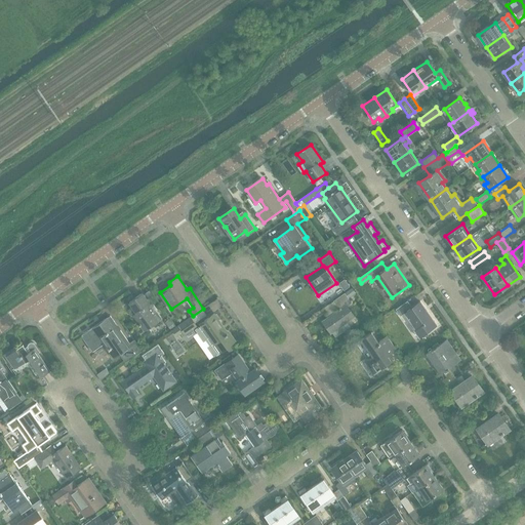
[(355,317),(347,306),(352,303),(349,298),(356,292),(353,288),(324,308),(330,316),(323,321),(331,332),(332,332),(335,336),(351,326),(348,321),(355,317)]
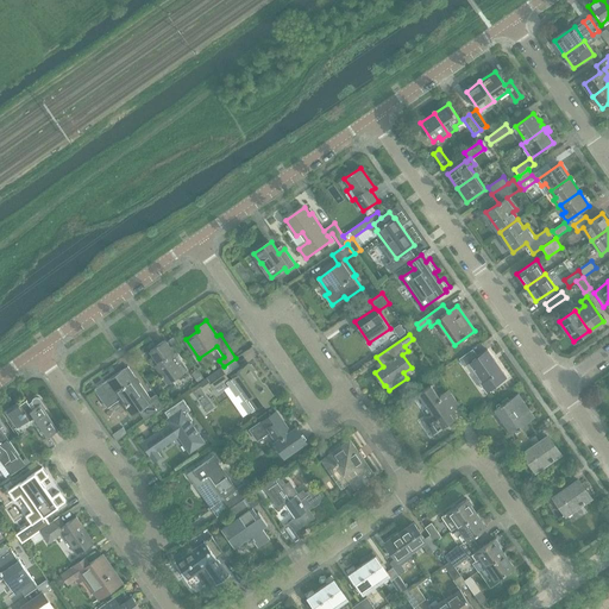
[(176,351),(175,352),(165,339),(150,350),(162,366),(158,369),(168,383),(188,369),(176,351)]
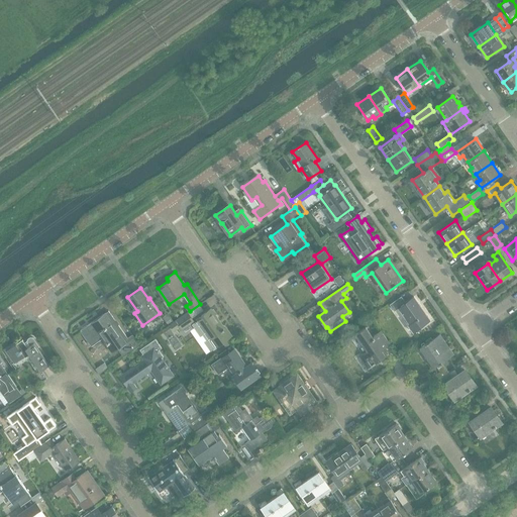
[(401,296),(390,305),(394,311),(398,308),(410,325),(414,322),(419,328),(430,321),(413,297),(405,302),(401,296)]
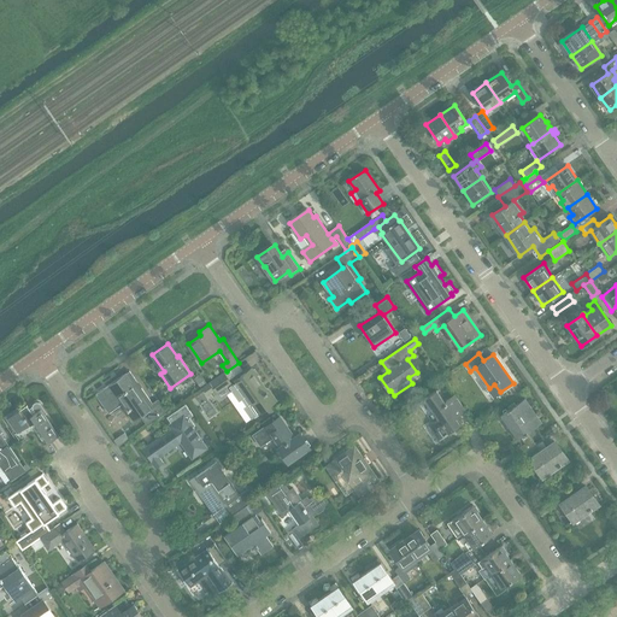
[(251,419),(259,413),(277,400),(270,389),(269,391),(253,368),(235,380),(236,381),(229,387),(231,392),(225,397),(233,405),(235,404),(241,411),(238,413),(245,423),(251,418),(251,419)]
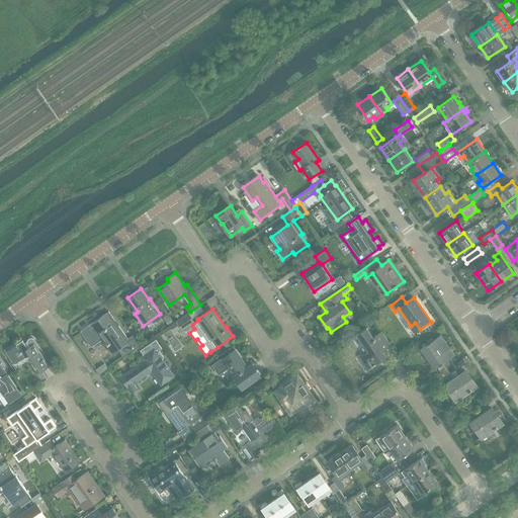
[(112,354),(113,353),(118,349),(124,357),(141,346),(133,336),(127,339),(108,312),(81,331),(92,346),(102,339),(112,354)]
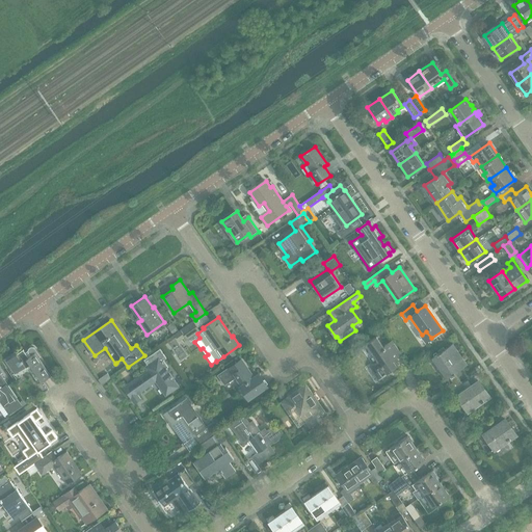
[(194,321),(174,335),(179,342),(183,339),(188,346),(194,342),(194,341),(198,338),(195,334),(201,329),(194,321)]
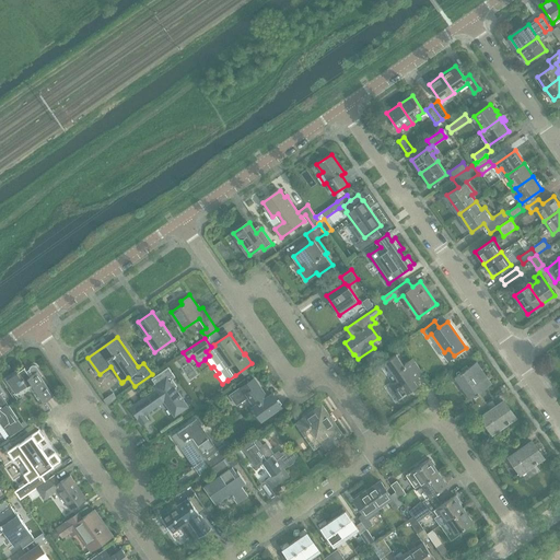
[(182,340),(176,343),(182,351),(187,348),(182,340)]
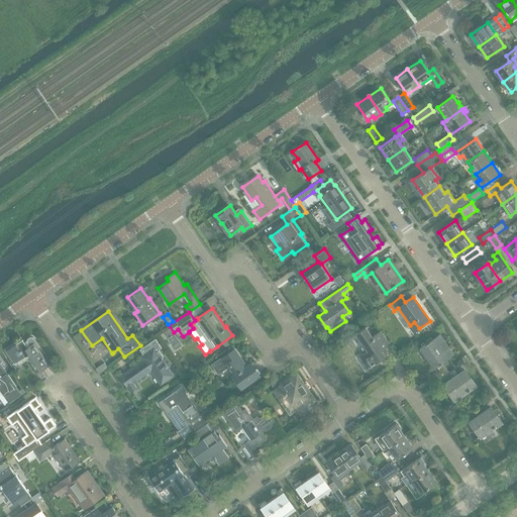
[(368,369),(380,359),(386,355),(382,350),(390,344),(381,331),(373,336),(366,327),(355,334),(368,351),(359,356),(368,369)]
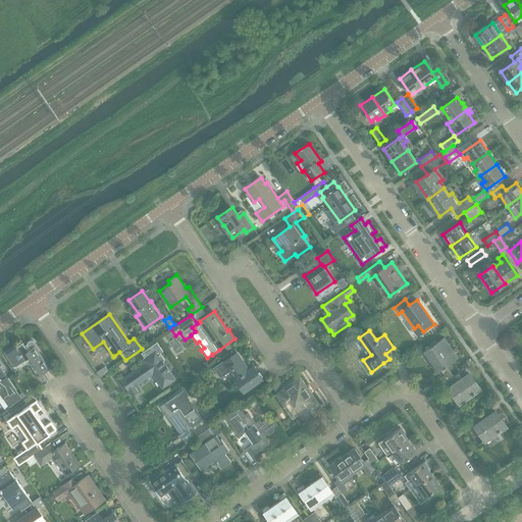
[(441,385),(454,377),(447,366),(458,358),(445,337),(436,343),(435,341),(429,345),(431,346),(423,351),(438,372),(440,370),(445,375),(436,380),(440,386),(441,385)]
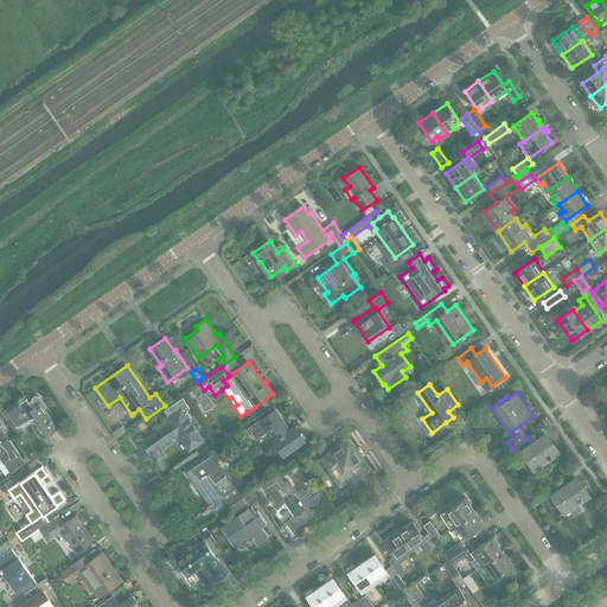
[(24,432),(19,425),(29,417),(30,420),(36,416),(49,435),(59,428),(45,408),(48,406),(42,397),(40,396),(38,395),(37,395),(36,395),(34,396),(33,397),(32,398),(32,400),(32,401),(33,403),(36,407),(33,408),(27,398),(8,411),(18,425),(14,428),(19,435),(24,432)]
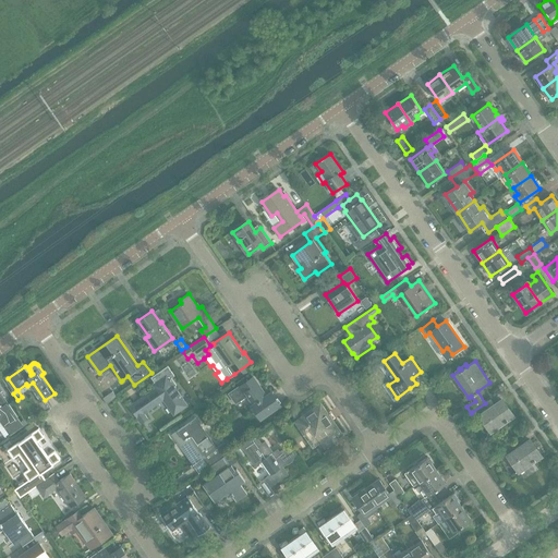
[(446,379),(452,375),(449,370),(443,374),(446,379)]
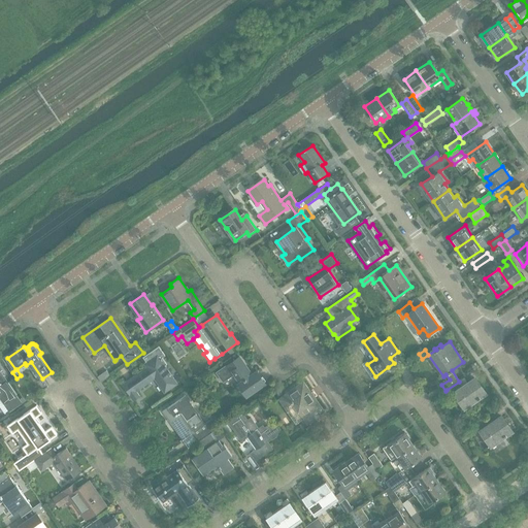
[(177,384),(166,367),(158,355),(144,364),(147,367),(123,385),(134,400),(140,396),(136,392),(157,377),(167,392),(177,384)]
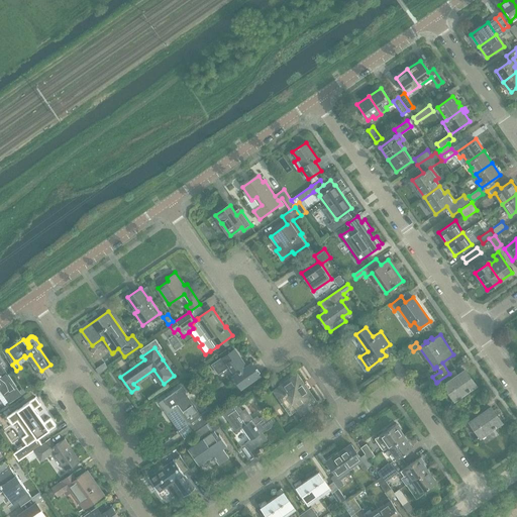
[(218,375),(228,368),(230,367),(235,375),(234,376),(242,388),(260,376),(251,364),(247,367),(235,349),(222,358),(221,357),(211,365),(218,375)]
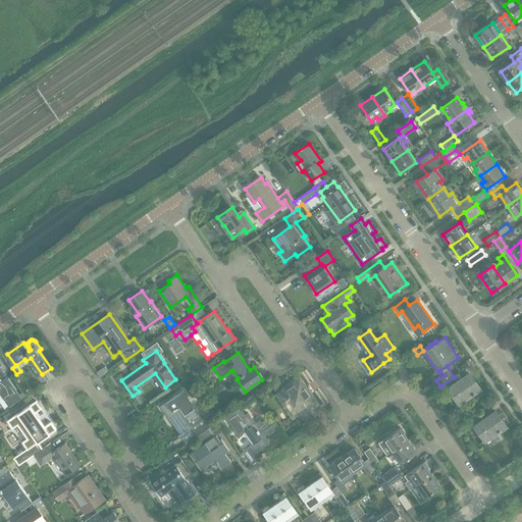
[(0,366),(0,393),(5,400),(17,392),(0,366)]
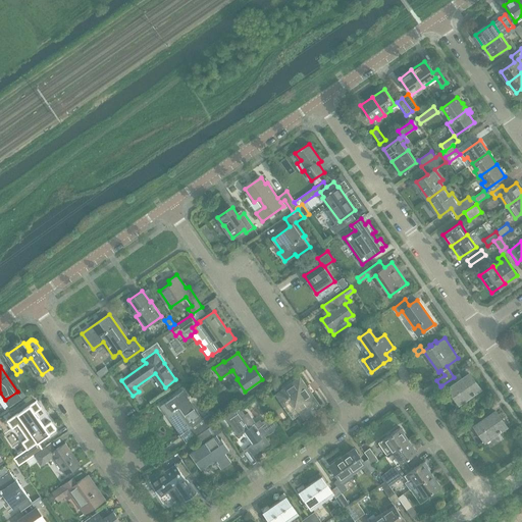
[(106,366),(97,372),(100,377),(109,371),(106,366)]
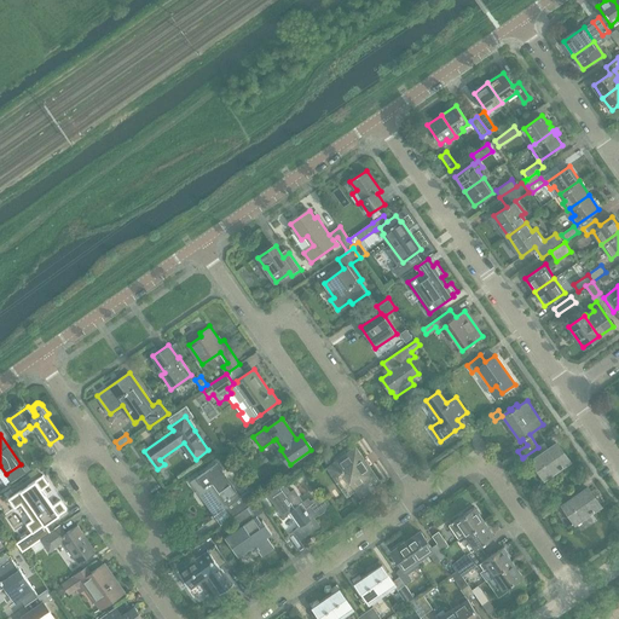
[(556,444),(549,449),(545,443),(539,446),(538,447),(524,457),(530,466),(533,463),(544,479),(559,468),(560,469),(570,462),(556,444)]
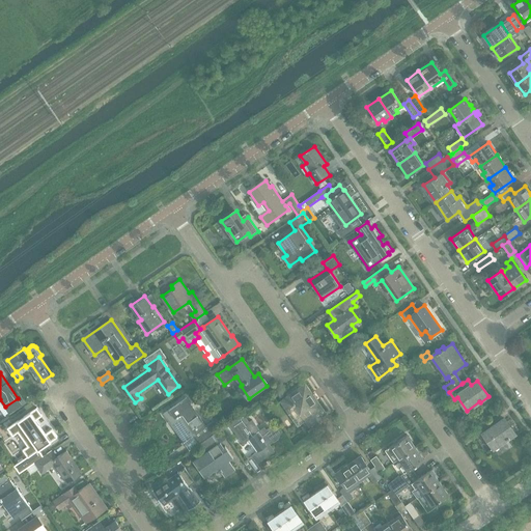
[(324,417),(322,415),(326,412),(306,384),(285,397),(280,390),(276,393),(281,400),(289,413),(296,408),(305,421),(309,427),(324,417)]
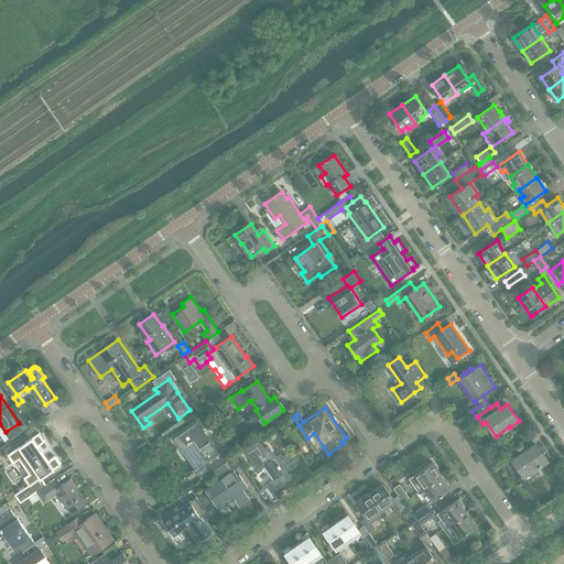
[(235,456),(228,446),(219,452),(198,422),(174,440),(195,470),(206,463),(212,473),(235,456)]
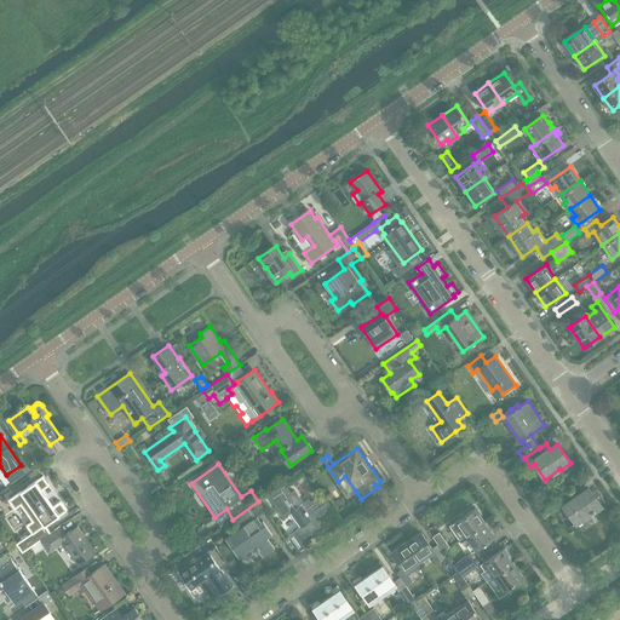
[(44,488),(50,484),(44,476),(10,500),(16,507),(22,504),(33,521),(28,526),(33,533),(17,545),(23,554),(41,540),(47,535),(42,528),(67,510),(62,501),(56,506),(44,488)]
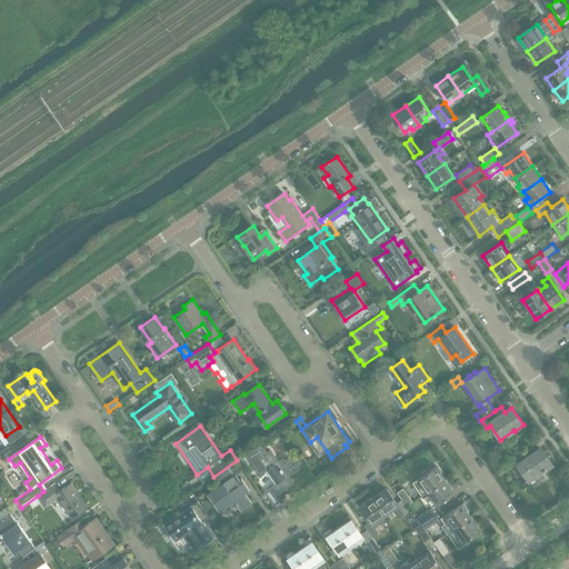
[(270,450),(267,452),(261,443),(246,455),(260,475),(268,470),(277,483),(263,492),(267,497),(263,498),(268,503),(270,502),(273,507),(280,502),(275,496),(293,482),(289,476),(302,466),(296,457),(291,460),(290,458),(286,461),(283,459),(279,462),(270,450)]
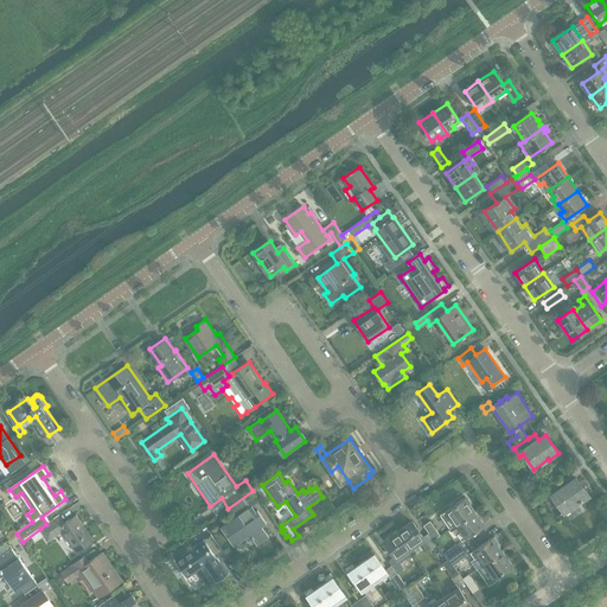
[(576,479),(569,484),(564,478),(544,492),(550,500),(554,498),(564,512),(579,503),(580,503),(588,497),(576,479)]
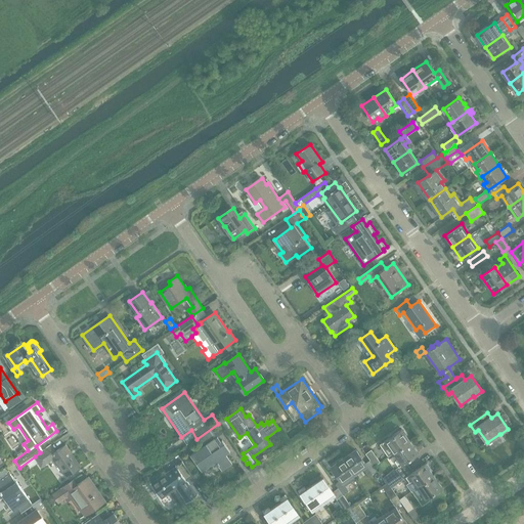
[(221,440),(218,436),(224,432),(218,424),(197,439),(198,439),(199,438),(205,446),(191,455),(202,471),(210,466),(216,475),(232,463),(226,454),(230,451),(223,439),(221,440)]
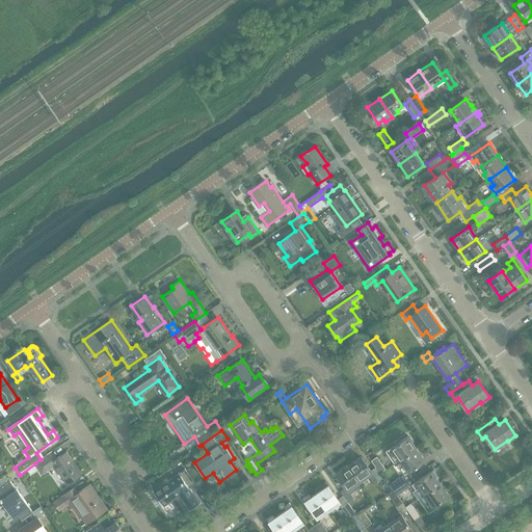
[(399,460),(416,449),(407,436),(387,450),(391,456),(395,454),(399,460)]
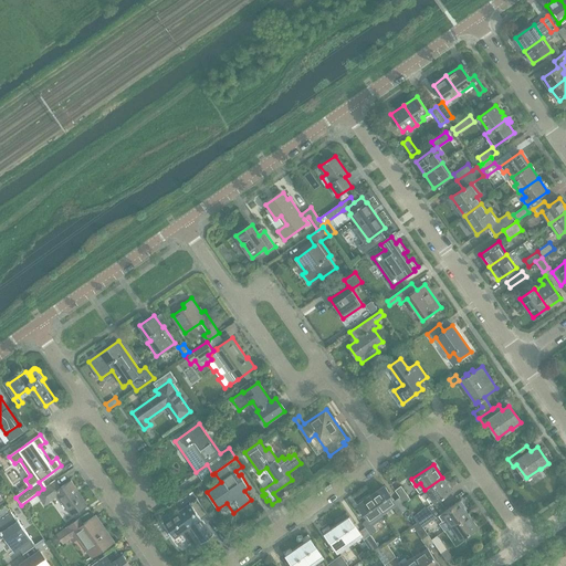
[(442,478),(425,490),(433,503),(451,490),(442,478)]
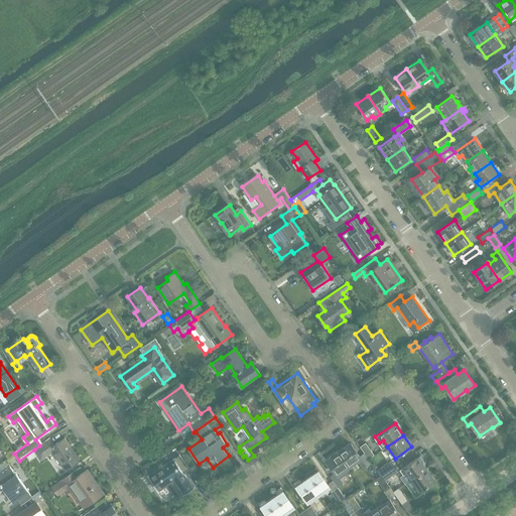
[(34,449),(41,460),(52,452),(54,455),(55,454),(67,469),(80,460),(65,437),(55,444),(51,437),(39,445),(34,449)]
